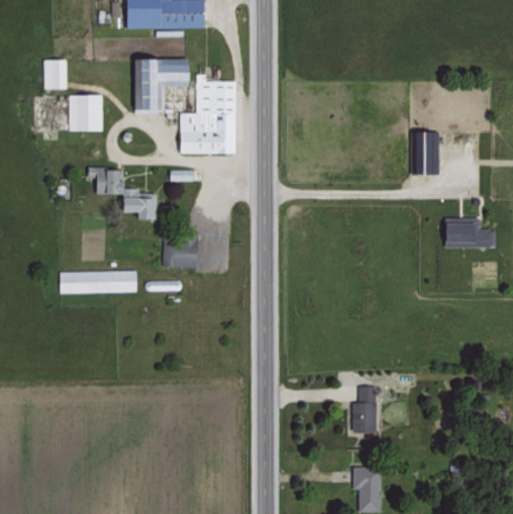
[(203,0),(161,0),(125,0),(125,28),(204,28),(203,0)]
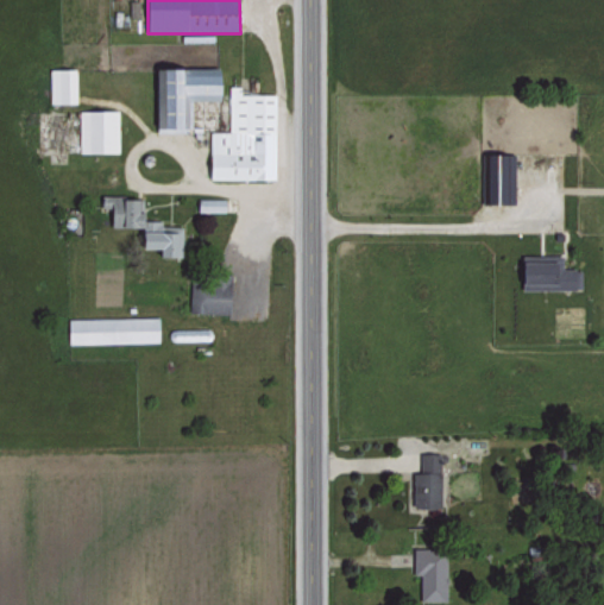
[(159,69),(159,134),(194,134),(194,102),(221,102),(222,70),(159,69)]
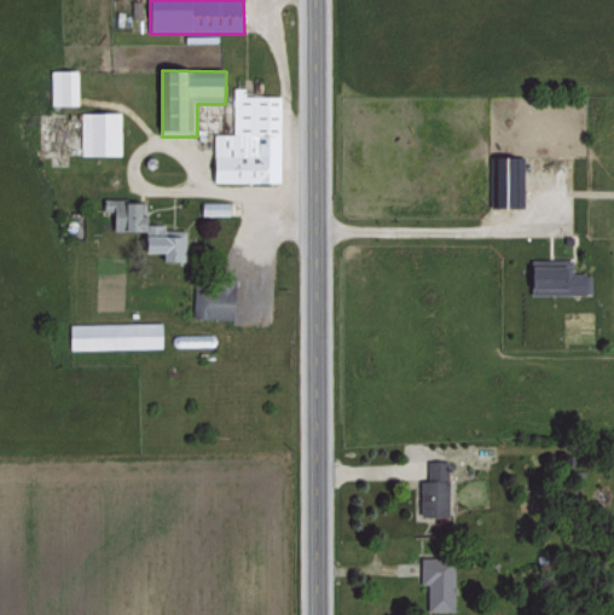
[(53,106),(80,106),(80,71),(53,73),(53,106)]
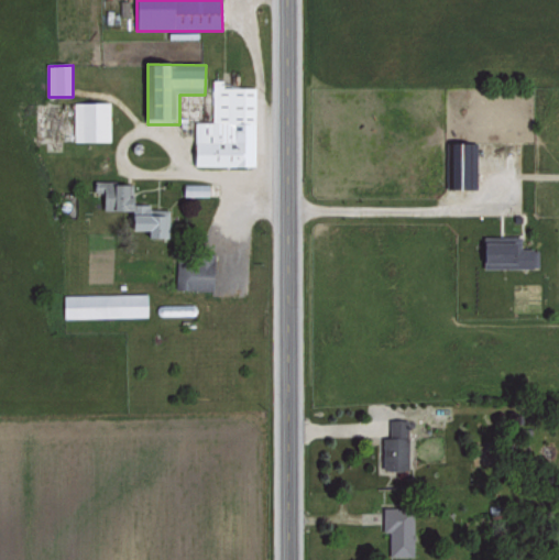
[(258,88),(226,88),(226,81),(215,81),(215,124),(196,123),(196,167),(258,168),(258,88)]
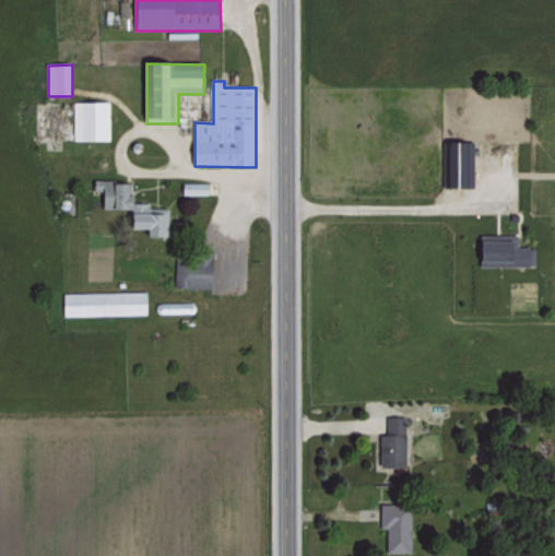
[(111,142),(111,103),(74,104),(75,142),(111,142)]
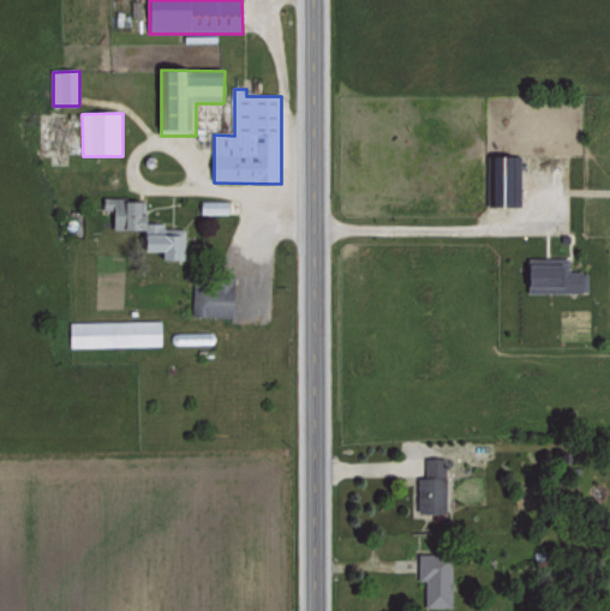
[(491,159),(492,208),(521,207),(521,157),(491,159)]
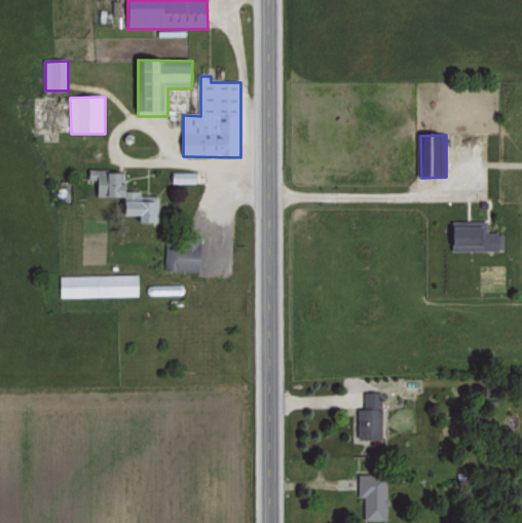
[(160,198),(141,197),(141,192),(125,192),(126,173),(89,172),(89,181),(98,181),(97,197),(123,198),(122,216),(139,217),(139,223),(159,224),(160,198)]
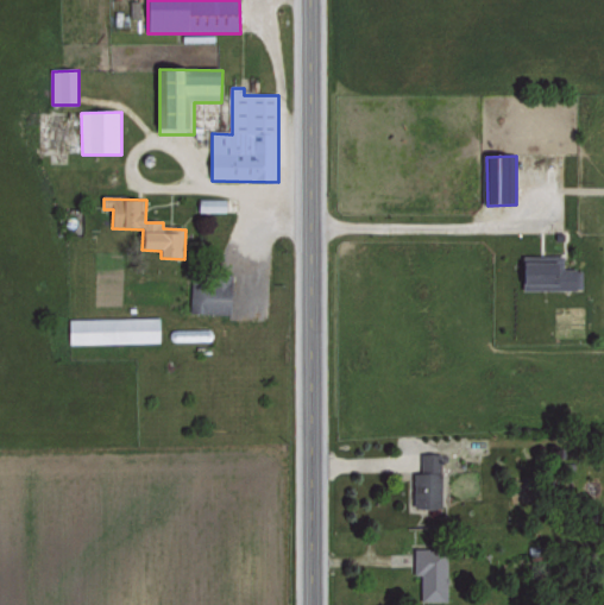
[(228,214),(228,201),(200,201),(200,213),(228,214)]
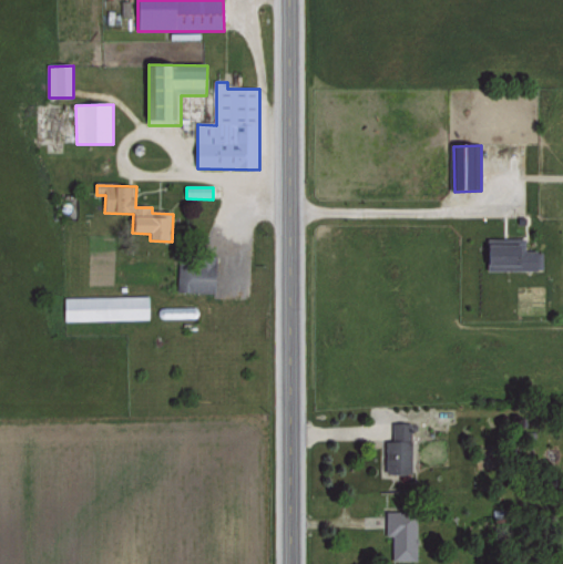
[(544,270),(544,253),(528,253),(526,239),(513,239),(513,245),(488,246),(488,272),(544,270)]
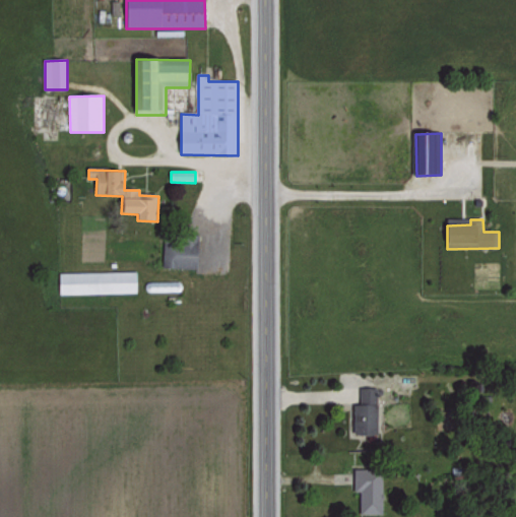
[(165,244),(164,269),(198,270),(199,236),(183,236),(182,244),(165,244)]
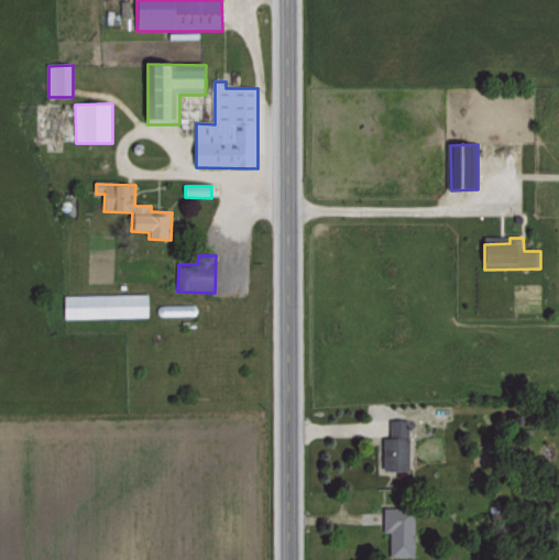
[(150,318),(150,296),(65,297),(65,320),(150,318)]
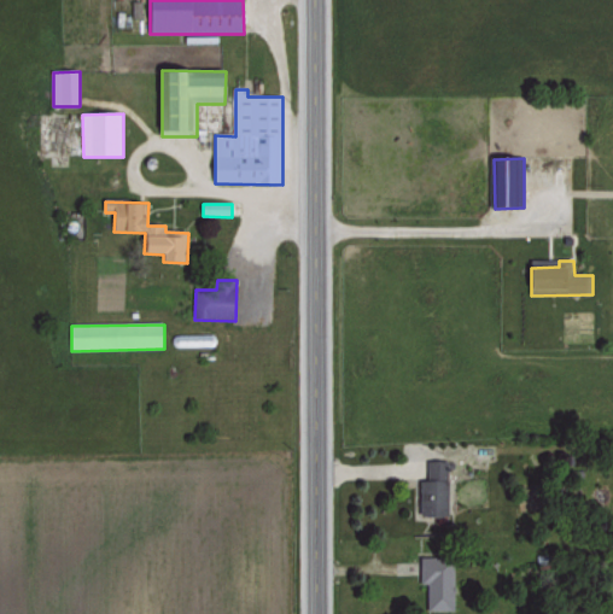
[(430,462),(430,481),(420,481),(419,520),(451,520),(451,462),(430,462)]
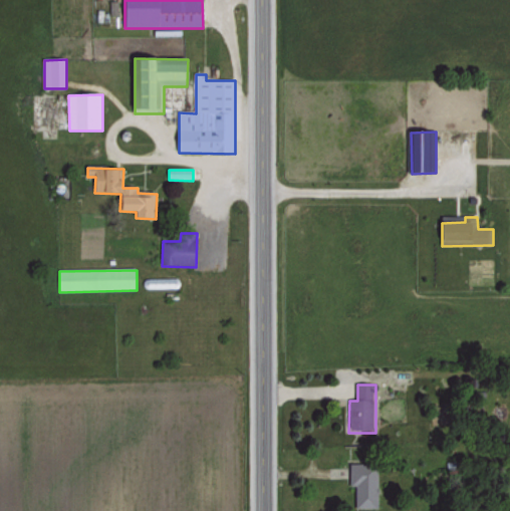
[(351,465),(350,487),(357,487),(356,509),(378,510),(379,466),(351,465)]
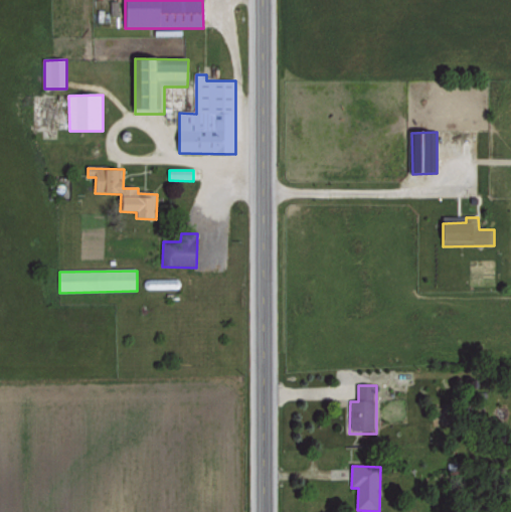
All buildings are outlined.
